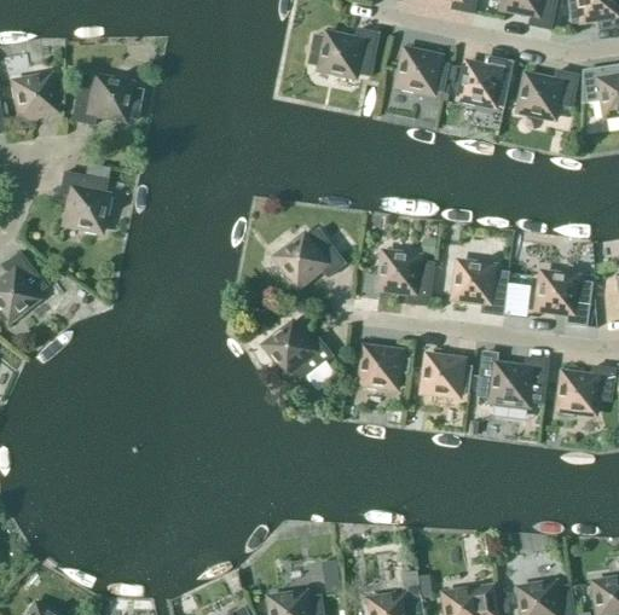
[(474,12),(476,0),(452,0),(451,7),(474,12)]
